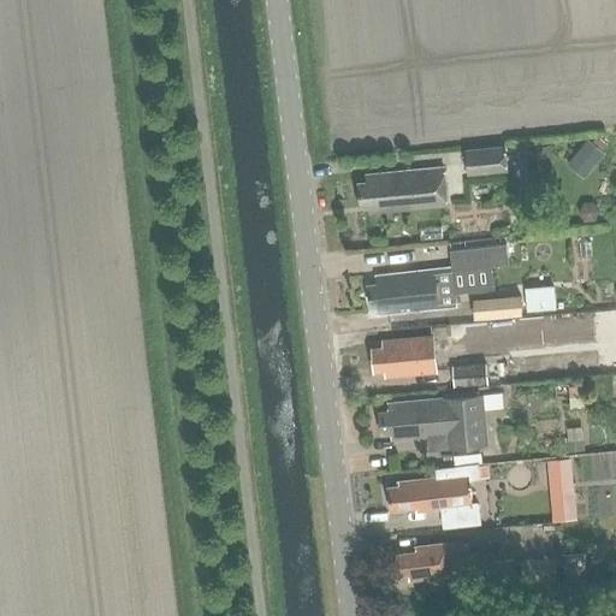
[(592,143),(587,140),(568,165),(586,178),(605,154),(604,153),(609,146),(597,137),(592,143)]
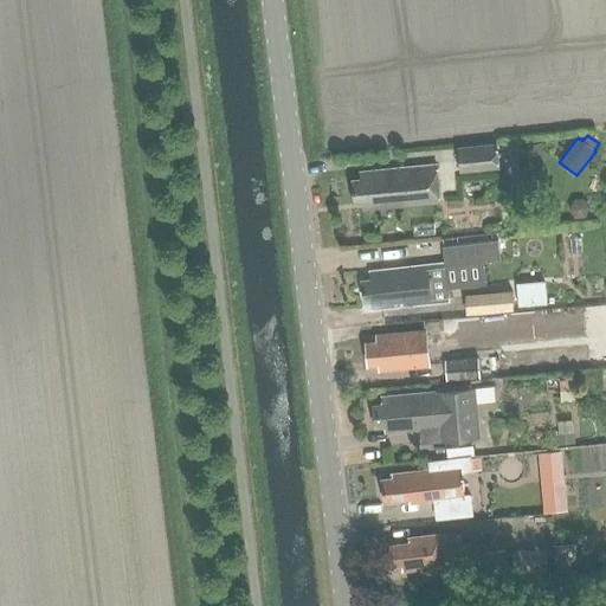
[(527,146),(529,159),(543,156),(542,143),(527,146)]
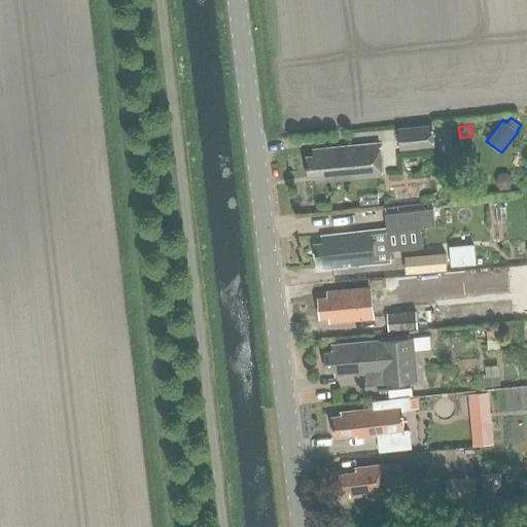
[(399,129),(401,150),(434,146),(432,126),(399,129)]
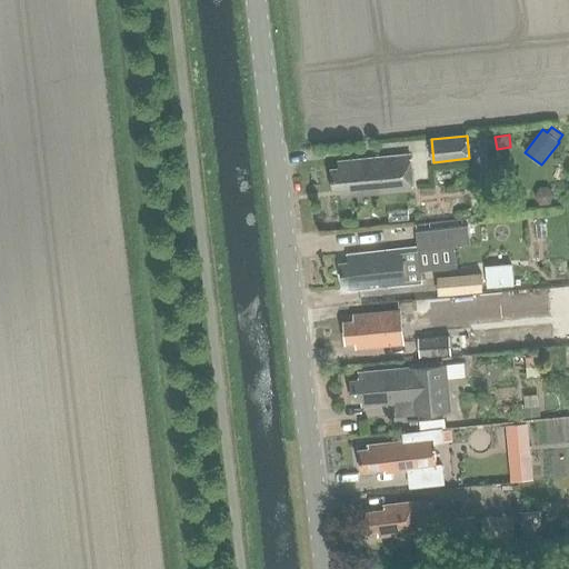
[(410,191),(407,155),(338,161),(339,171),(330,172),(332,192),(341,191),(342,198),(410,191)]
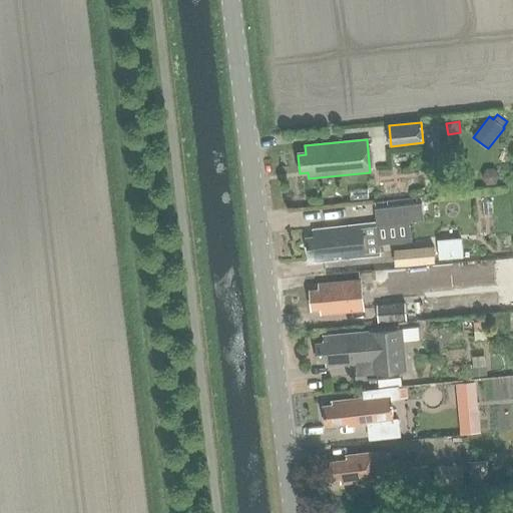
[(494,170),(486,170),(481,178),(486,186),(495,185),(499,177),(494,170)]
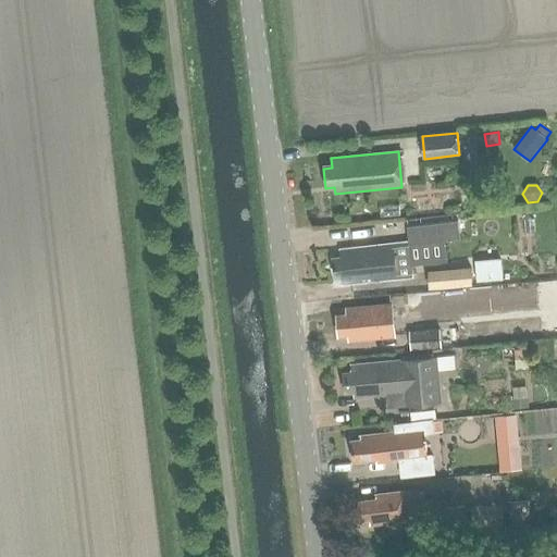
[(342,258),(333,259),(335,279),(344,277),(345,286),(413,280),(412,267),(447,261),(445,242),(461,239),(460,221),(408,226),(408,230),(409,237),(410,245),(342,252),(342,258)]
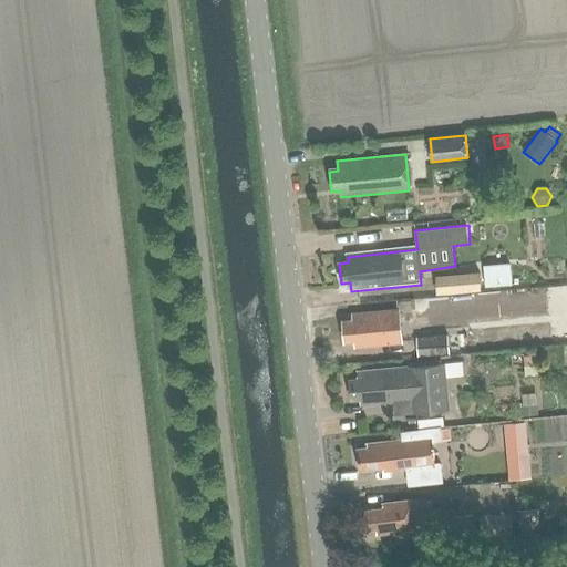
[(435,276),(437,294),(481,290),(480,271),(435,276)]
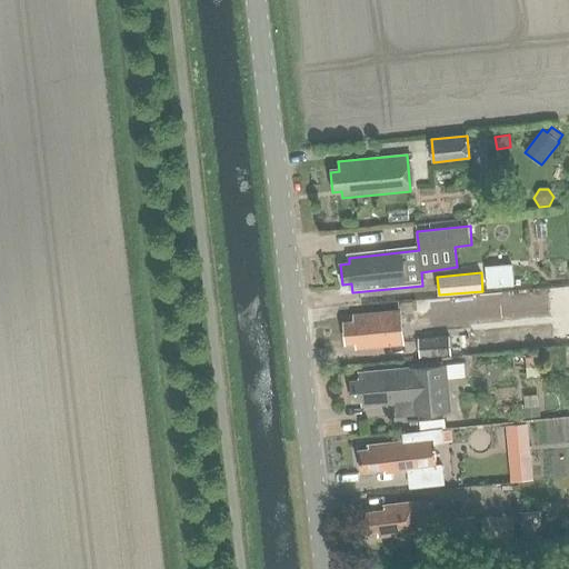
[(509,276),(487,278),(488,289),(510,287),(509,276)]
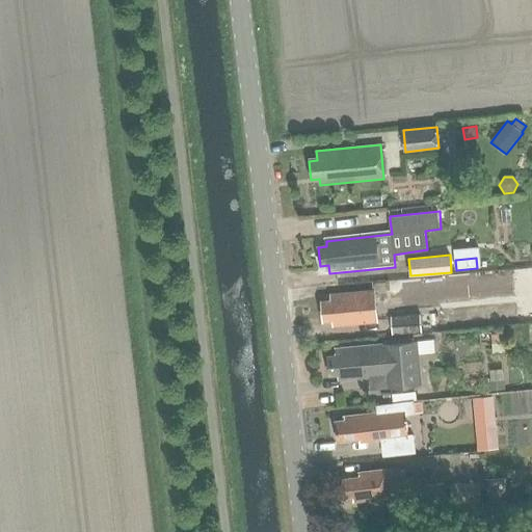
[(531,270),(517,281),(526,292),(531,288),(531,270)]
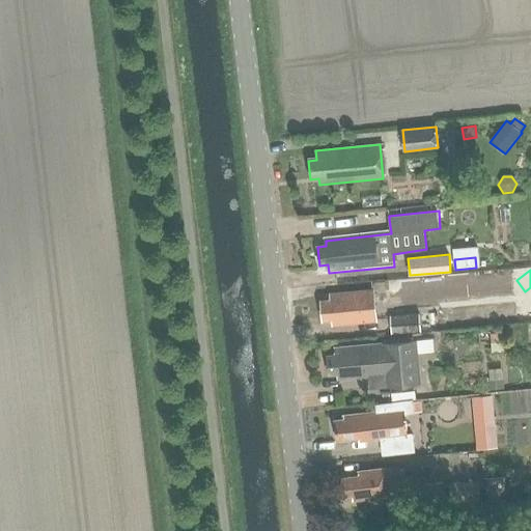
[(373,324),(371,292),(330,296),(331,304),(322,304),(323,320),(332,320),(332,327),(373,324)]
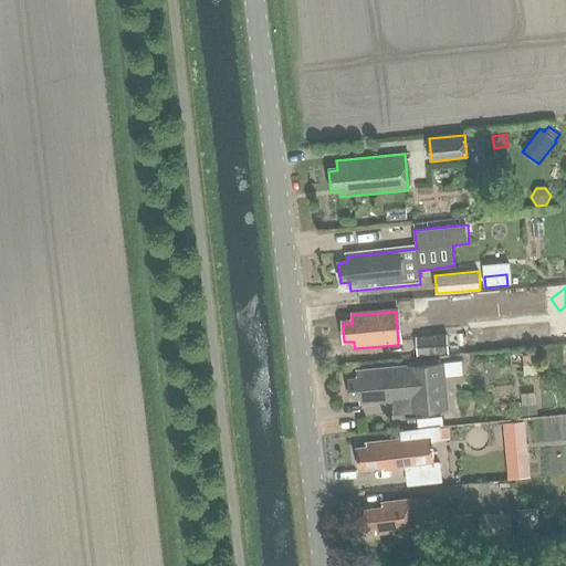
[(418,356),(450,353),(449,334),(417,337),(418,356)]
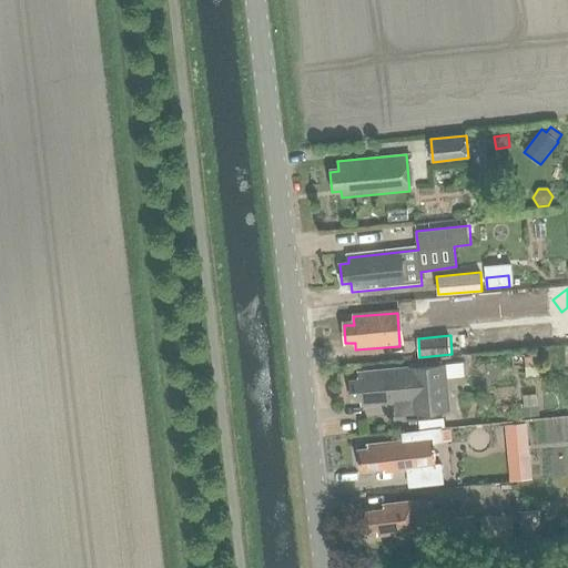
[(359,382),(350,383),(352,403),(359,402),(361,407),(395,403),(407,402),(409,418),(432,416),(449,414),(444,366),(395,371),(359,375),(359,382)]
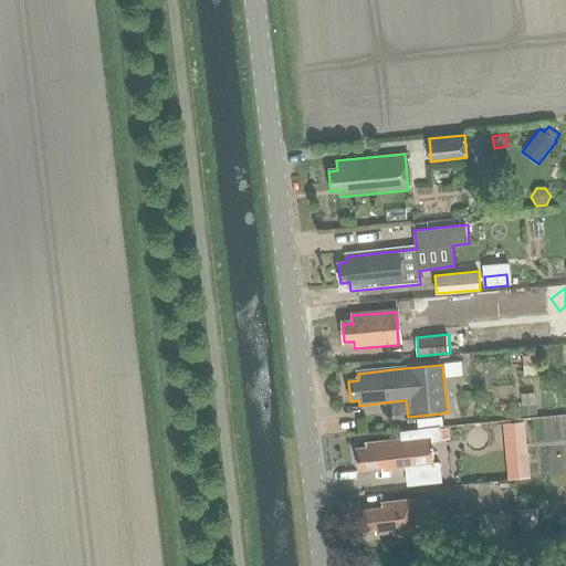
[(536,410),(535,391),(523,391),(524,411),(536,410)]
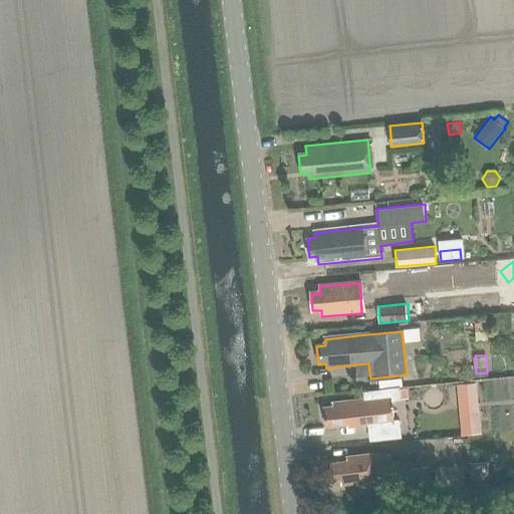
[(402,378),(378,381),(379,390),(403,388),(402,378)]
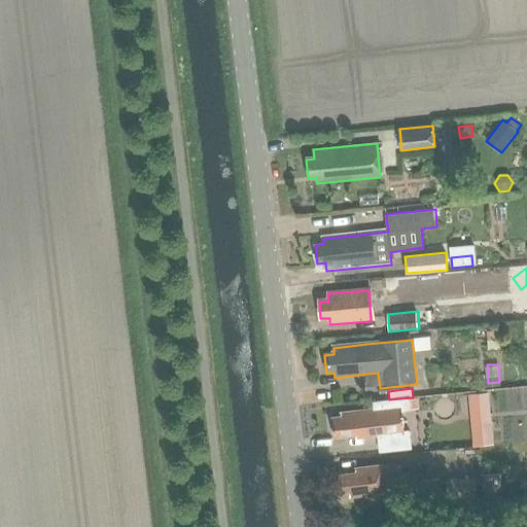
[(490,393),(475,394),(477,417),(491,416),(490,393)]
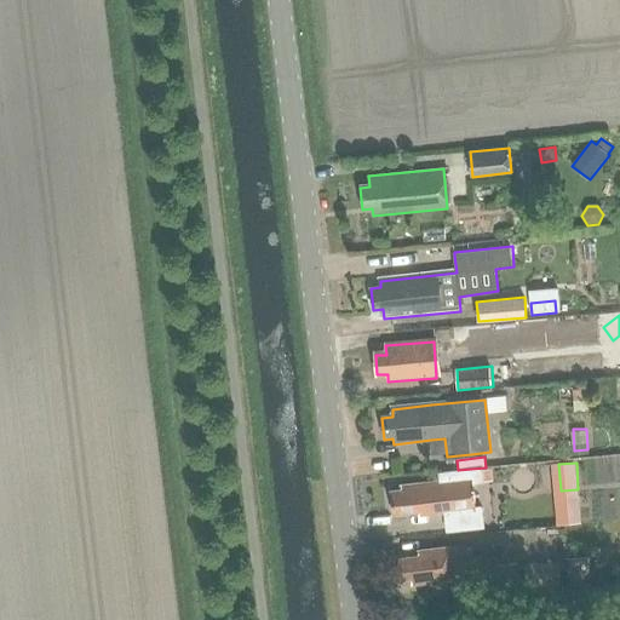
[(403,492),(388,494),(390,517),(417,515),(418,518),(443,515),(446,534),(484,530),(482,506),(476,506),(474,484),(486,483),(483,469),(438,474),(440,484),(402,488),(403,492)]
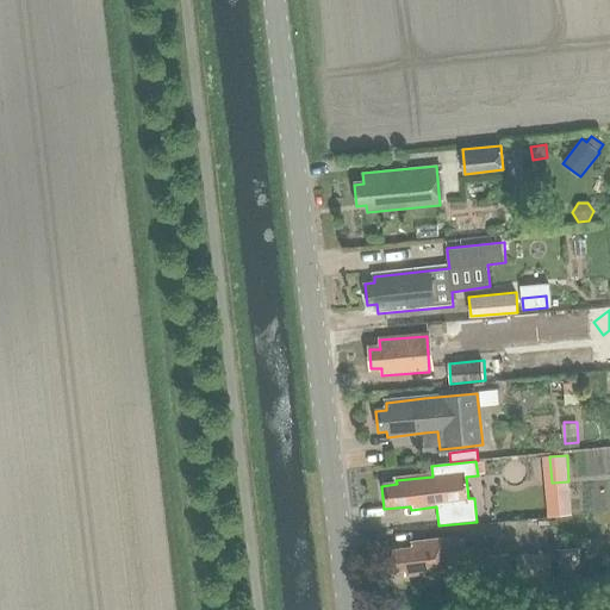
[(461,560),(460,540),(412,546),(412,551),(390,553),(392,574),(404,573),(404,579),(447,574),(446,561),(461,560)]
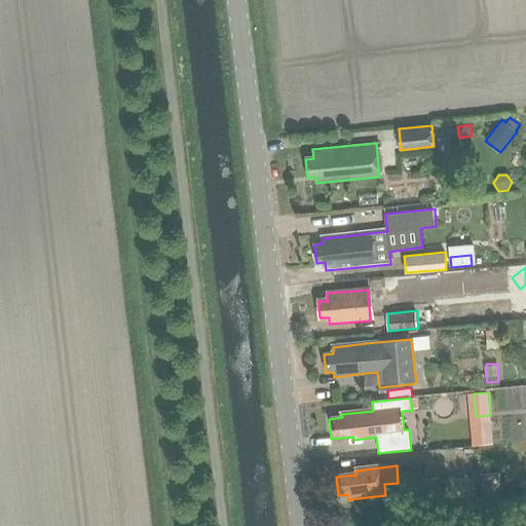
[(500,474),(482,475),(483,498),(502,497),(500,474)]
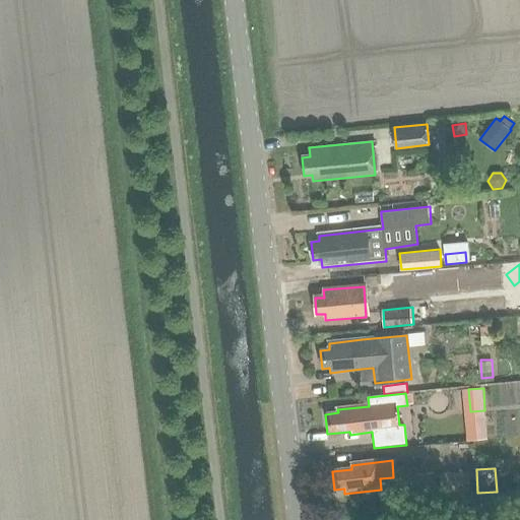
[(443,496),(474,493),(471,471),(441,475),(443,496)]
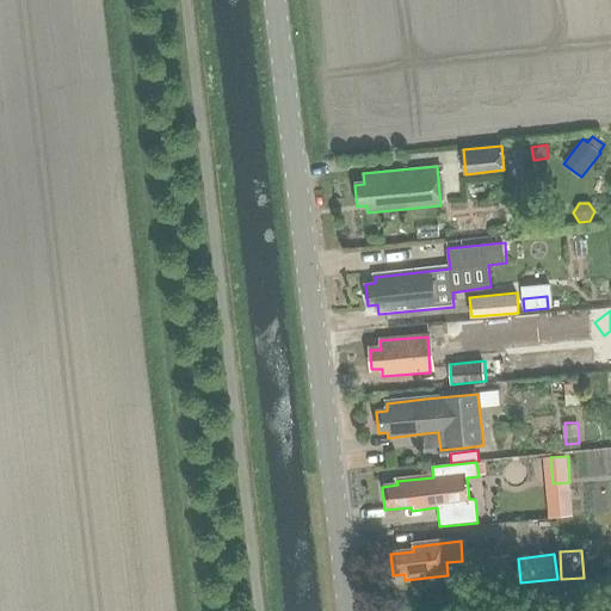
[(482,562),(470,563),(471,579),(483,578),(482,562)]
